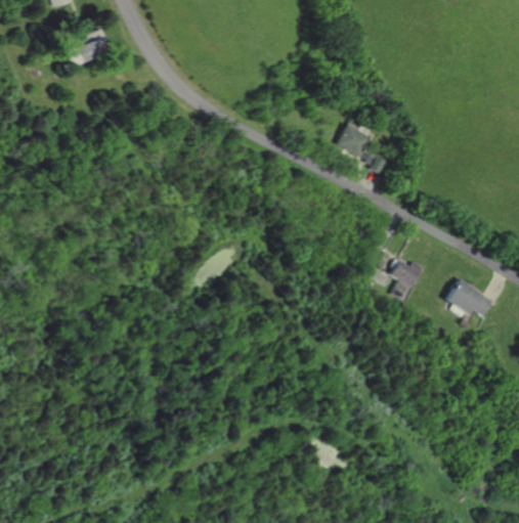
[(100,31),(110,52),(72,69),(65,53),(78,47),(75,41),(100,31)]
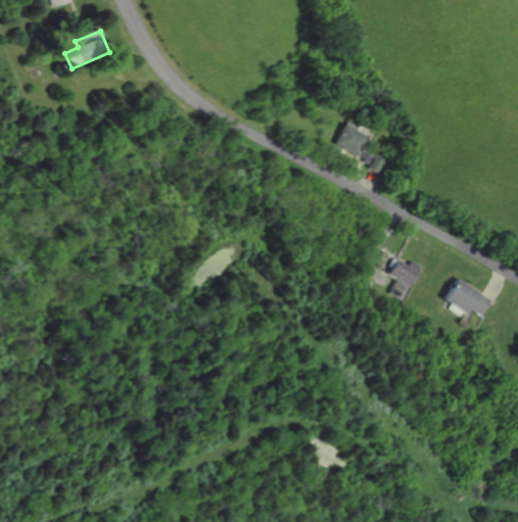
[(346,122),(336,141),(360,154),(373,130),(362,125),(361,127),(349,121),(348,123),(346,122)]
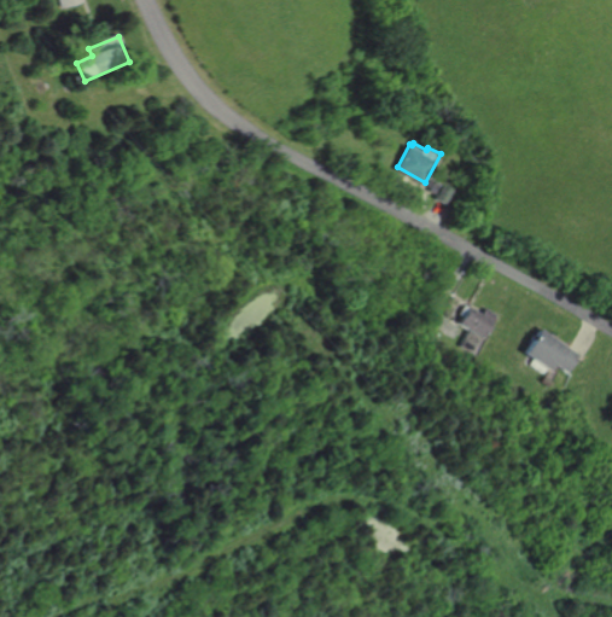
[(455,188),(448,204),(442,202),(435,198),(443,182),(455,188)]
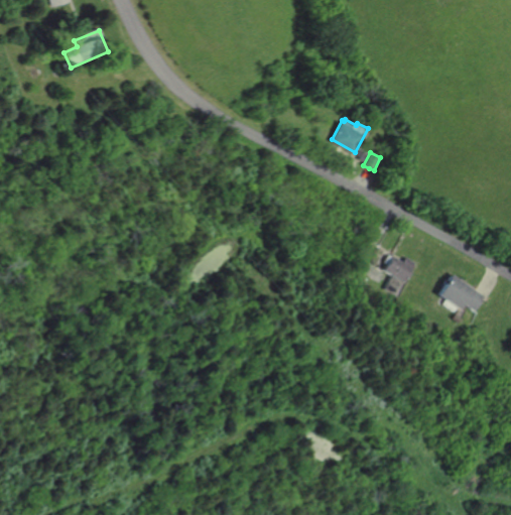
[(416,263),(401,296),(386,289),(393,273),(386,270),(392,255),(404,261),(405,258),(416,263)]
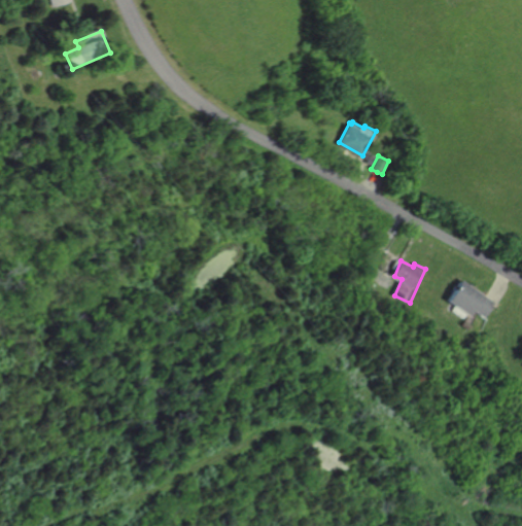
[(495,302),(486,316),(476,310),(473,316),(449,301),(461,280),(492,300),(495,302)]
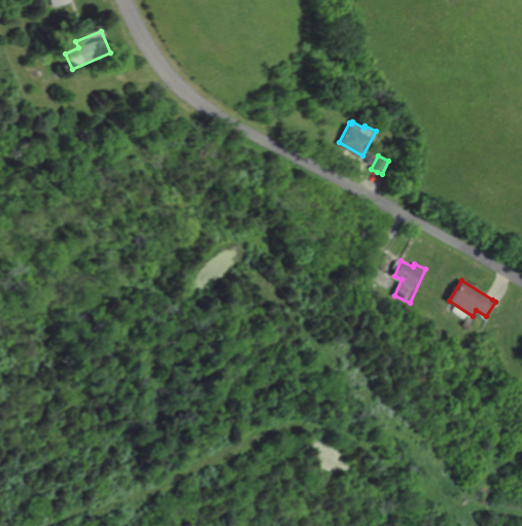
All buildings are outlined.
